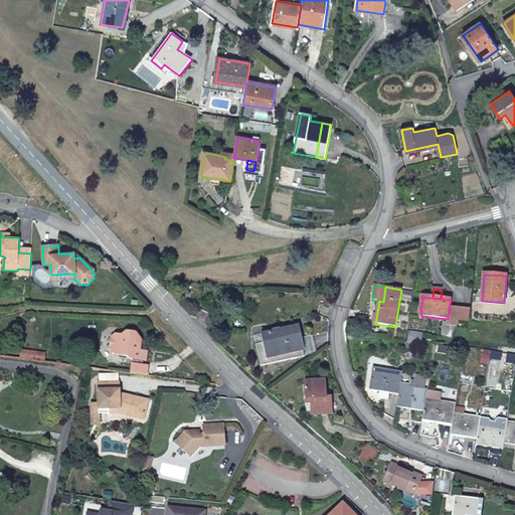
[(449,308),(448,317),(468,320),(469,311),(449,308)]
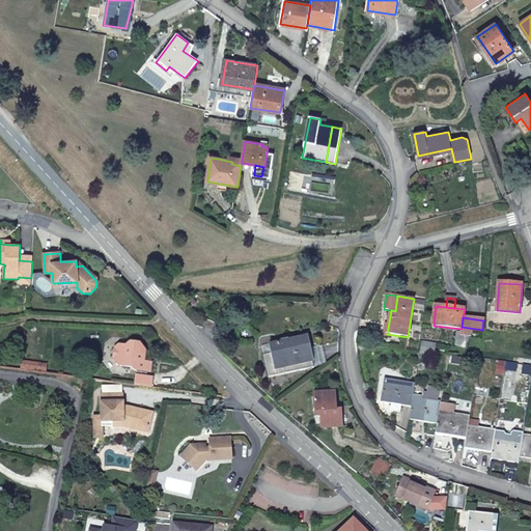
[(269,378),(314,367),(308,338),(290,342),(289,339),(270,343),(272,354),(263,355),(269,378)]
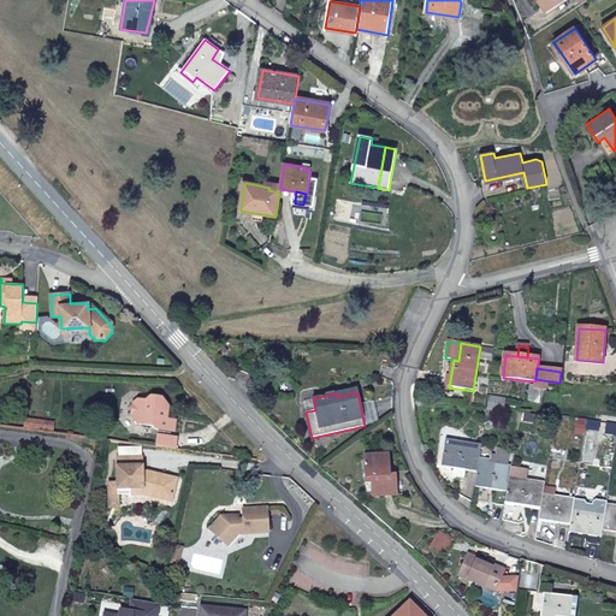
[(132,404),(131,415),(138,425),(153,426),(157,431),(159,431),(172,432),(176,432),(177,421),(164,419),(165,410),(170,408),(163,397),(152,396),(146,401),(138,400),(132,404)]
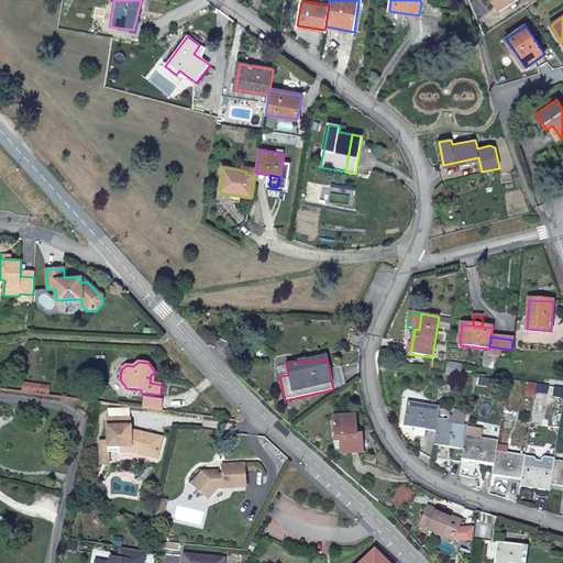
[(144,399),(143,408),(161,410),(162,400),(156,400),(144,399)]
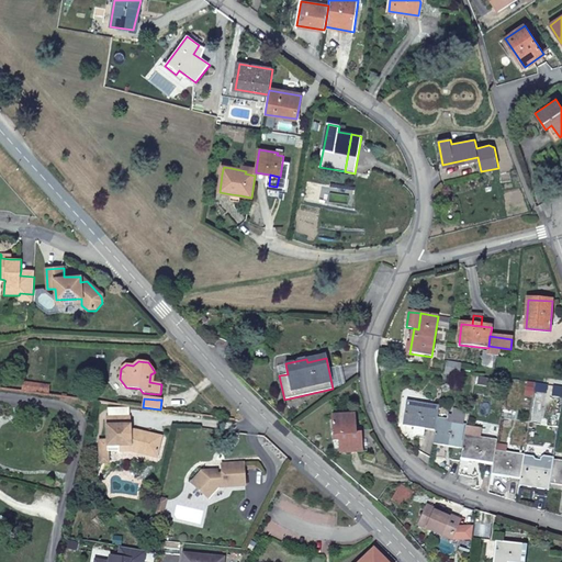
[(438,419),(440,406),(408,401),(404,426),(416,427),(415,435),(424,436),(425,429),(436,431),(438,419)]
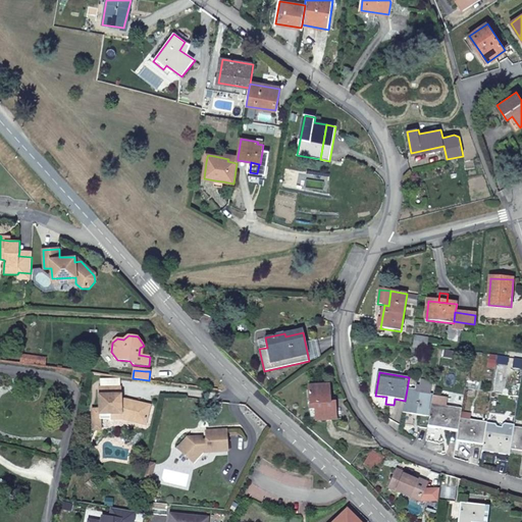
[(416,390),(407,389),(405,401),(404,413),(421,416),(419,427),(428,429),(428,427),(432,407),(433,397),(430,396),(432,383),(421,382),(421,387),(417,386),(416,390)]
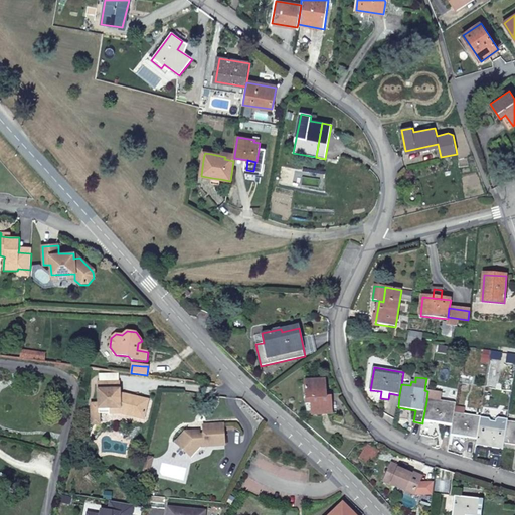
[(332,414),(331,397),(326,397),(326,393),(325,380),(305,381),(306,404),(312,404),(312,415),(332,414)]
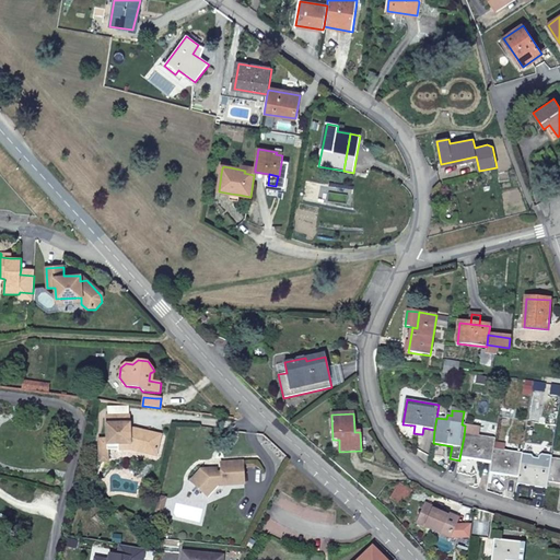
[(118,450),(118,455),(130,455),(156,461),(161,439),(138,434),(137,439),(132,436),(132,432),(129,432),(129,419),(105,419),(105,443),(98,443),(98,445),(118,450)]
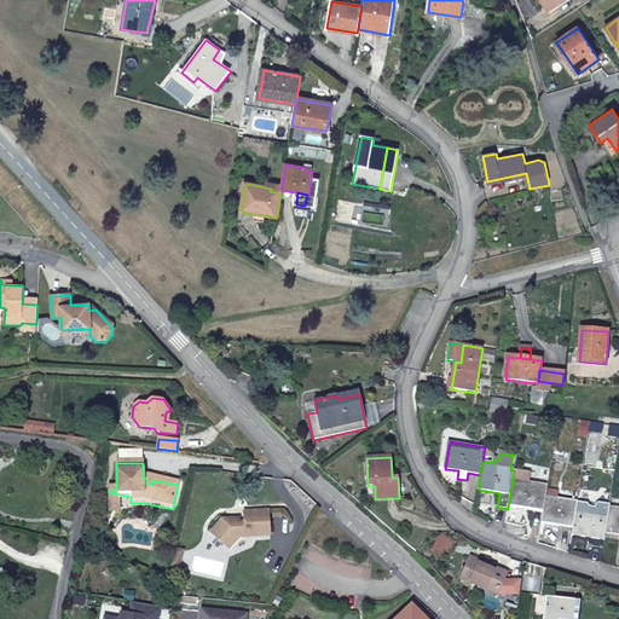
[(548,489),(513,482),(508,507),(544,513),(547,499),(548,489)]
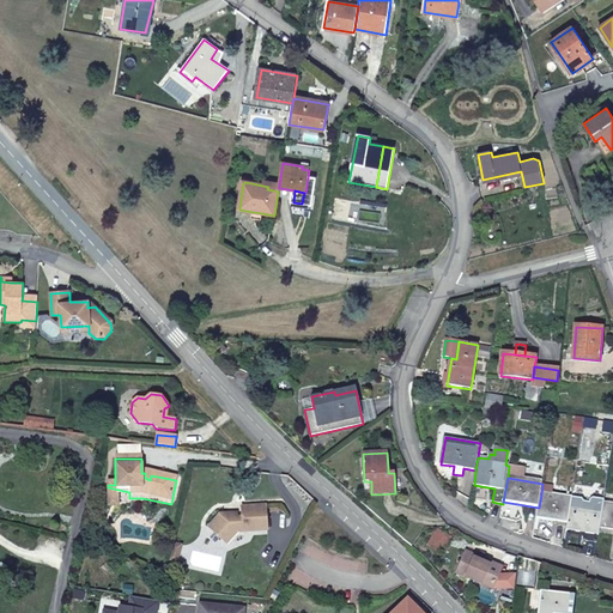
[(117,497),(129,498),(129,492),(108,487),(108,510),(117,510),(117,497)]
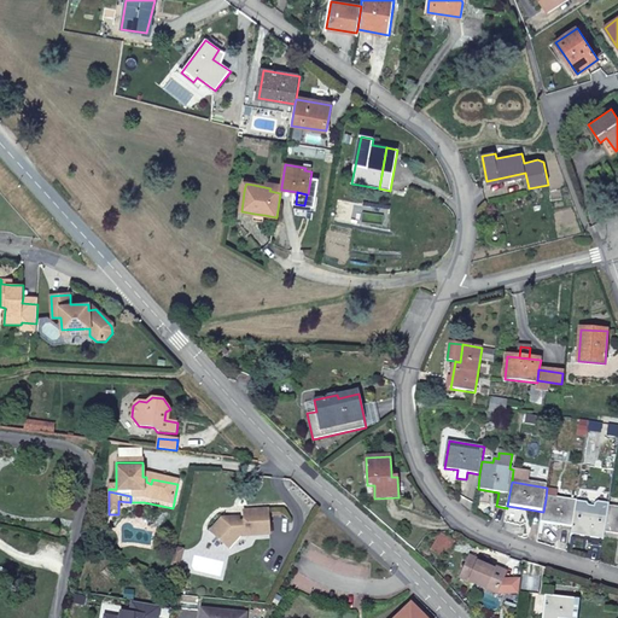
[(543,512),(542,522),(573,528),(577,505),(546,499),(543,512)]
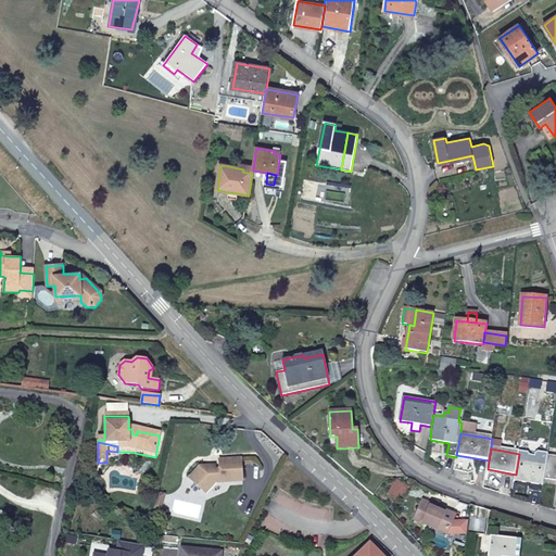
[(531,490),(542,491),(544,479),(547,458),(548,453),(539,451),(536,455),(520,451),(519,454),(516,475),(515,480),(532,483),(531,490)]
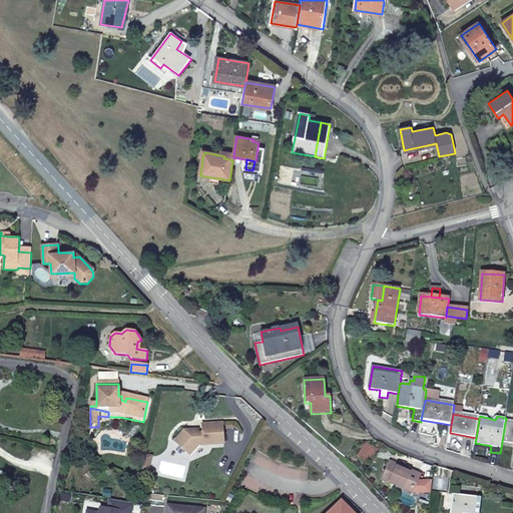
[(202,447),(228,446),(227,423),(206,424),(206,433),(200,433),(197,429),(188,430),(177,440),(193,456),(202,447)]
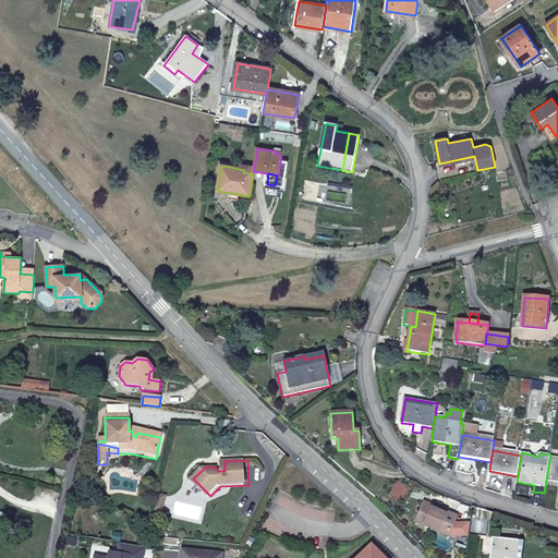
[(557,461),(549,460),(546,481),(557,482),(557,461)]
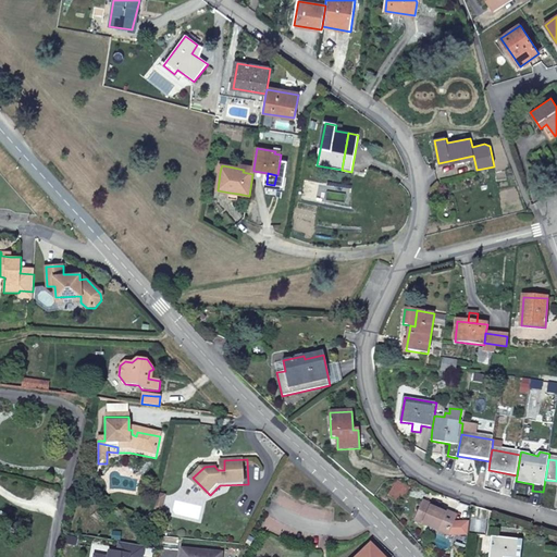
[(397,480),(388,496),(396,500),(400,493),(406,496),(410,487),(397,480)]
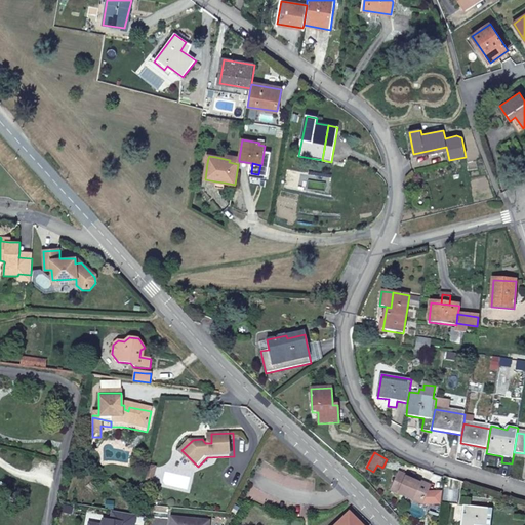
[(149,469),(146,482),(154,483),(156,471),(149,469)]
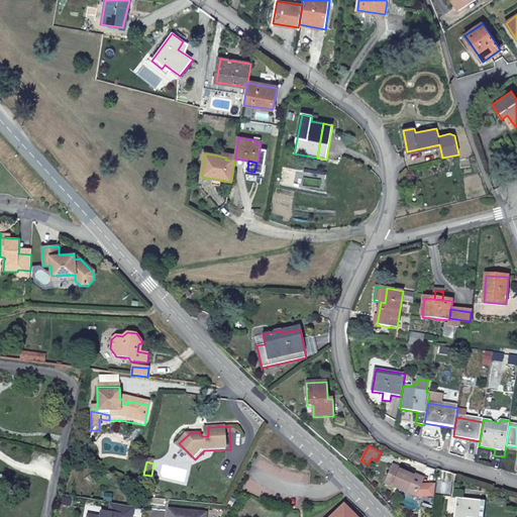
[(424,479),(414,474),(413,477),(401,471),(402,469),(394,464),(386,484),(416,497),(417,493),(421,486),(424,479)]
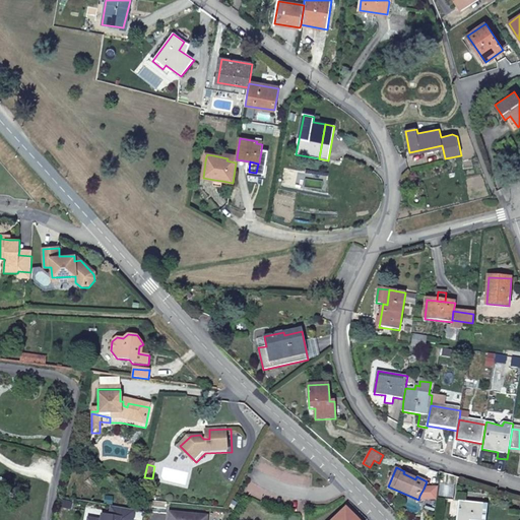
[(439,484),(438,498),(453,501),(456,488),(439,484)]
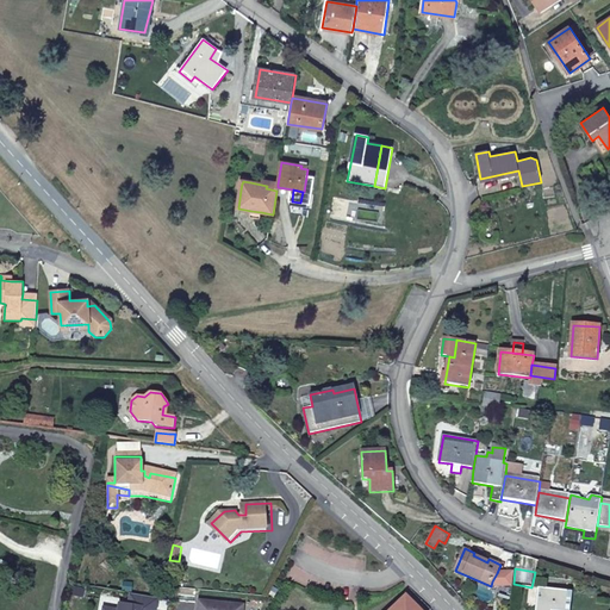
[(511,573),(497,573),(492,582),(504,587),(510,586),(511,573)]
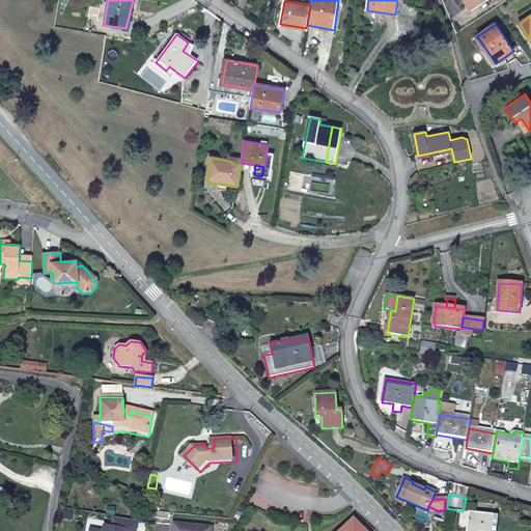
[(470,512),(467,530),(487,530),(490,514),(470,512)]
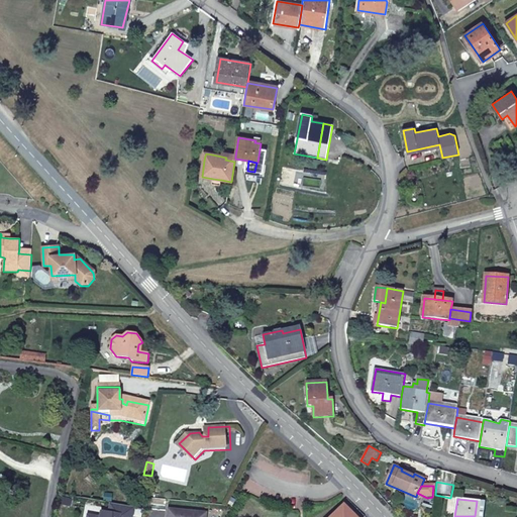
[(358,516),(345,503),(330,516),(358,516)]
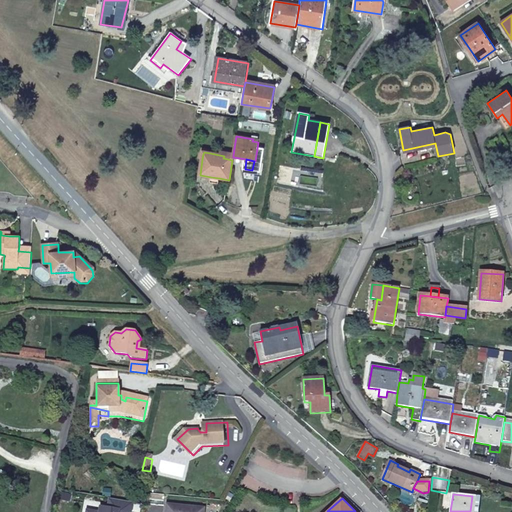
[(132,511),(134,503),(110,499),(108,509),(101,508),(100,511),(91,511),(87,511),(132,511)]
